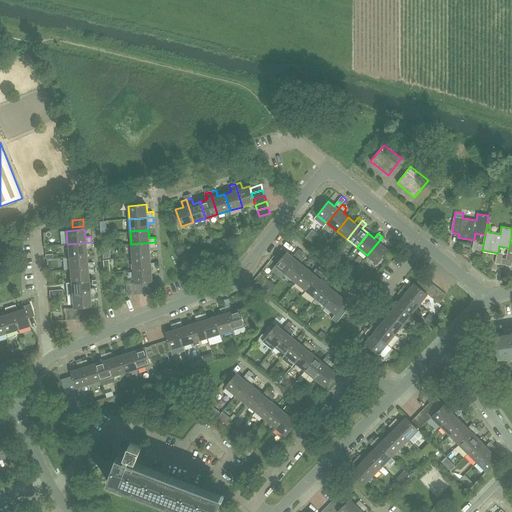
[(388,249),(382,245),(386,240),(382,237),(367,255),(377,263),(388,249)]
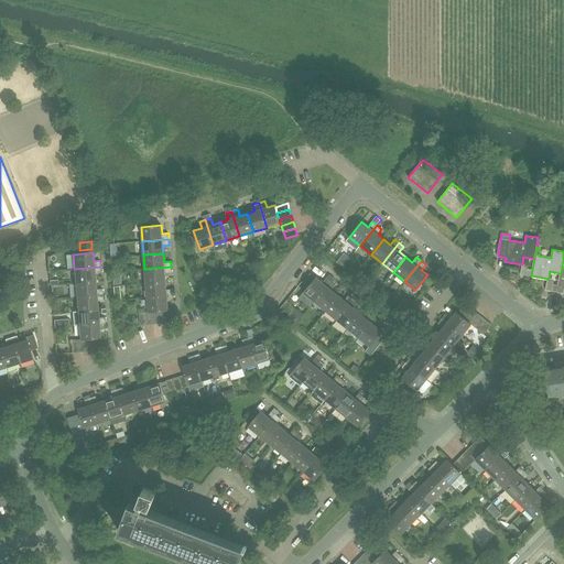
[(74,269),(75,283),(95,281),(95,273),(101,272),(100,267),(74,269)]
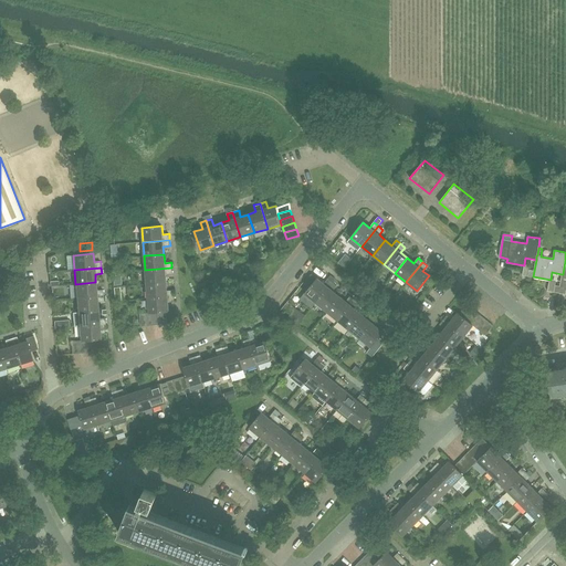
[(145,270),(146,284),(166,282),(166,274),(173,273),(171,268),(145,270)]
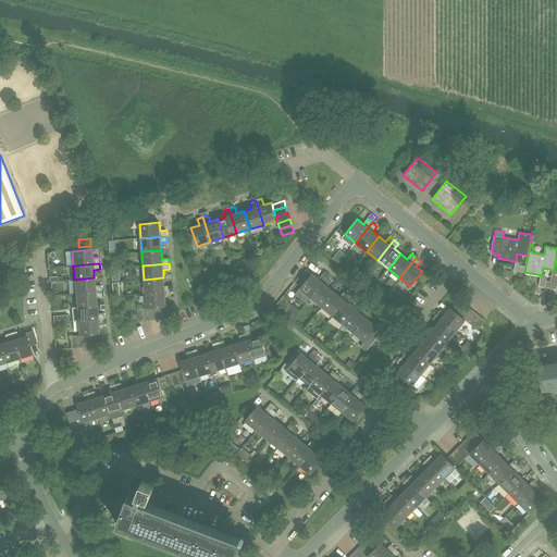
[(299,289),(311,298),(327,277),(323,274),(319,280),(312,274),(299,289)]
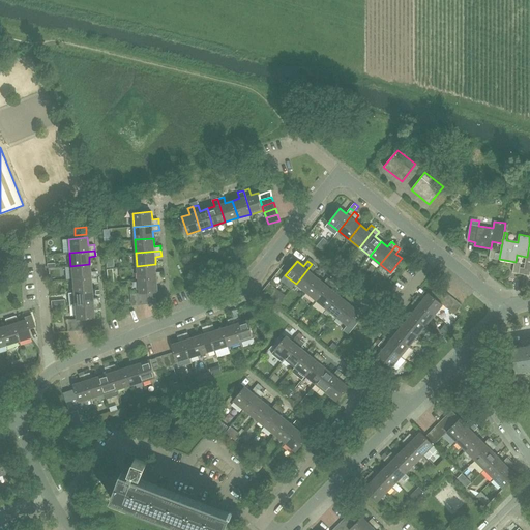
[(70,266),(71,280),(96,276),(96,271),(90,271),(89,264),(70,266)]
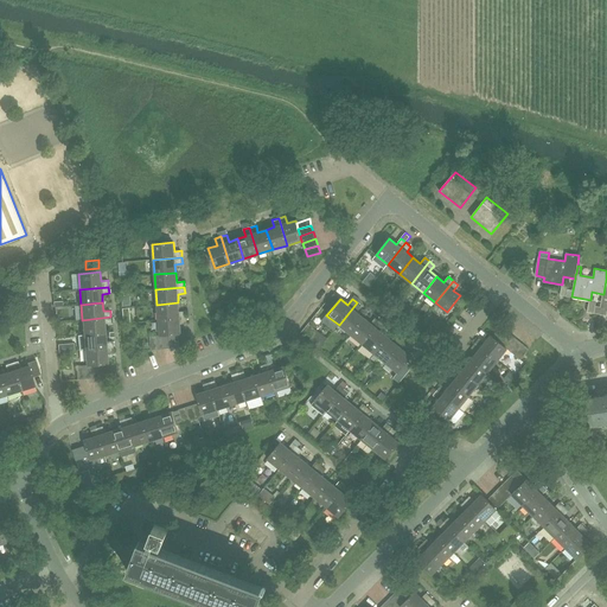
[(157,305),(158,320),(186,318),(186,311),(179,312),(178,302),(157,305)]
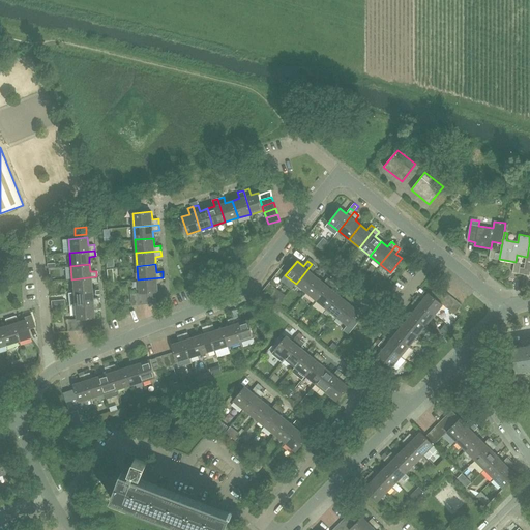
[(296,284),(306,292),(318,277),(312,272),(316,267),(312,264),(296,284)]
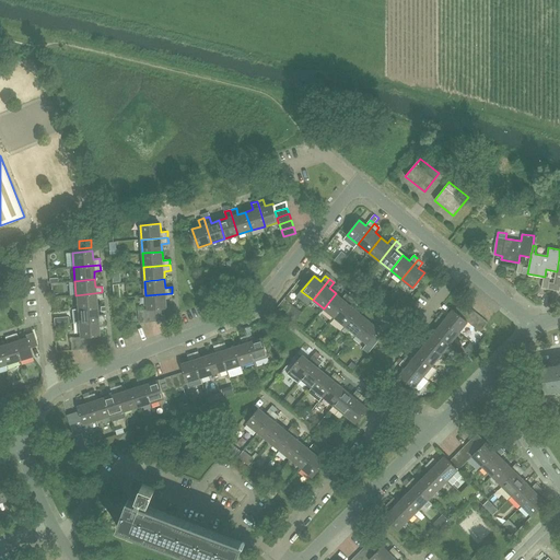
[(76,295),(77,308),(96,307),(96,299),(103,299),(102,292),(76,295)]
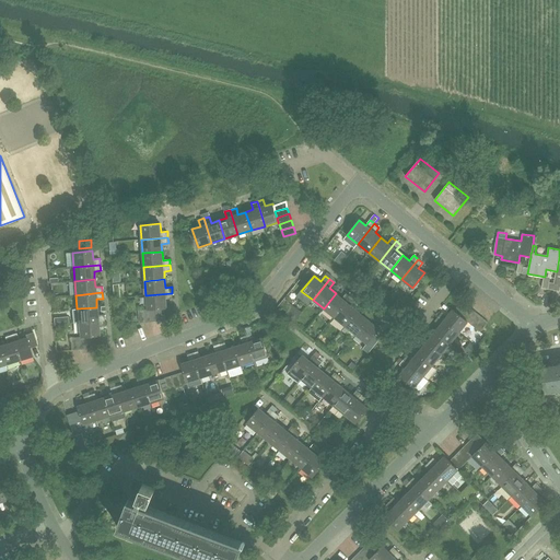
[(167,307),(166,299),(173,299),(172,293),(146,295),(148,310),(151,310),(158,308),(164,308),(167,307)]
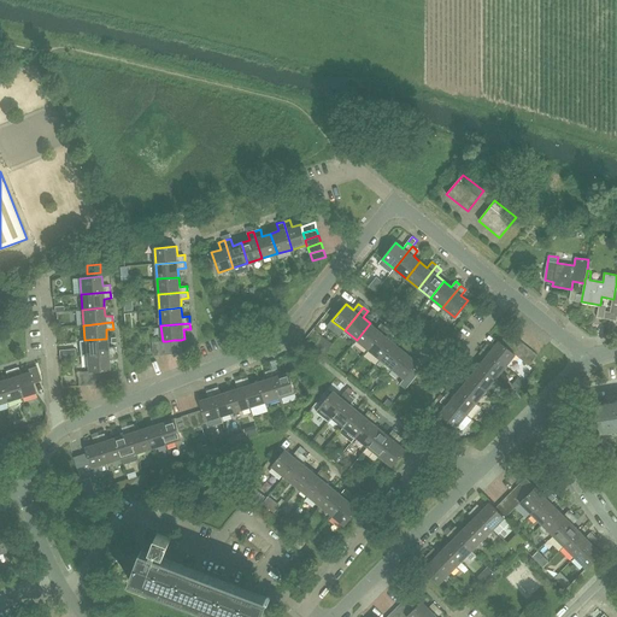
[(357,340),(369,350),(387,327),(381,323),(376,329),(370,323),(357,340)]
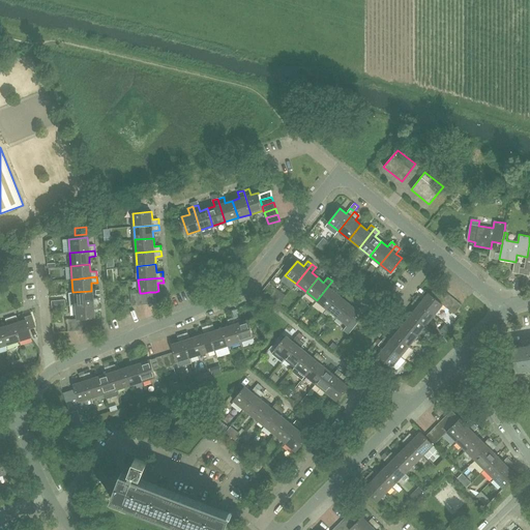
[(317,300),(326,308),(339,294),(332,290),(336,285),(332,281),(317,300)]
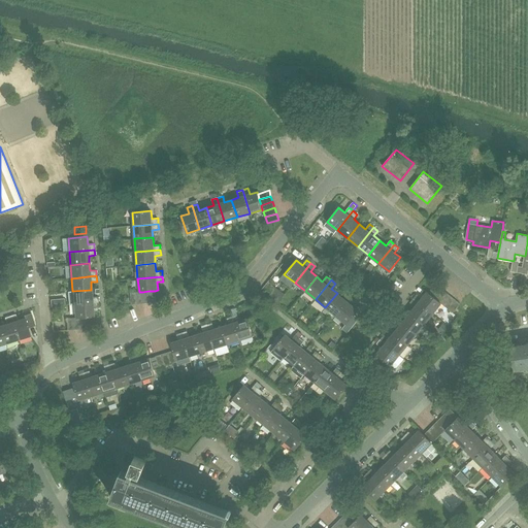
[(285,294),(271,283),(267,289),(281,299),(285,294)]
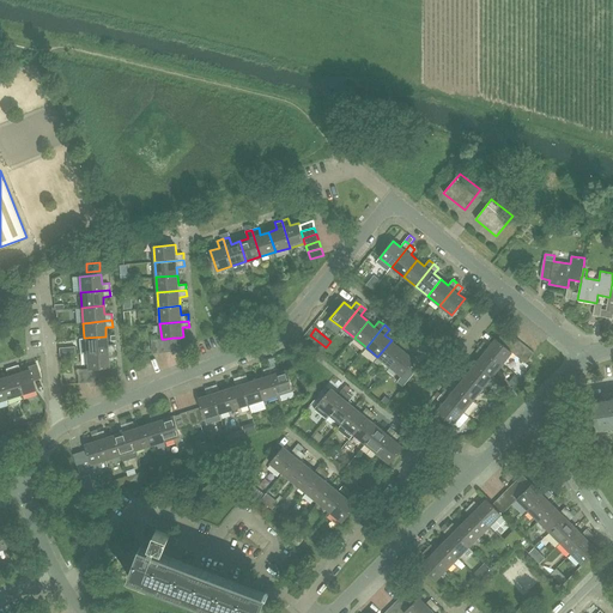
[(505,329),(497,340),(503,345),(511,334),(505,329)]
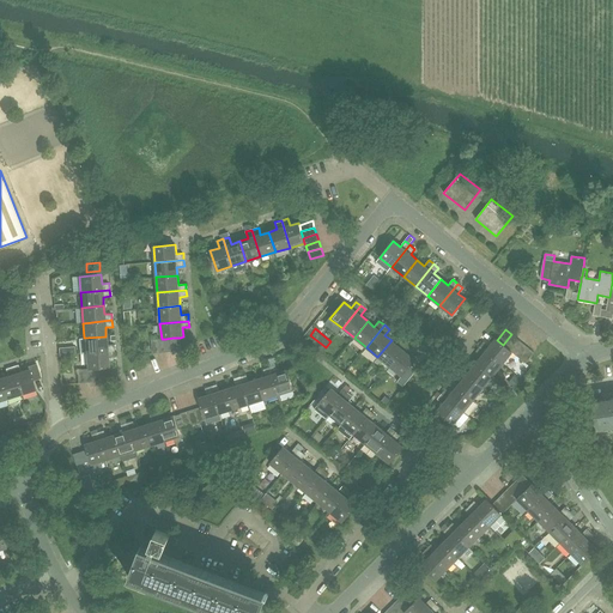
[(517,339),(511,334),(503,345),(509,350),(517,339)]
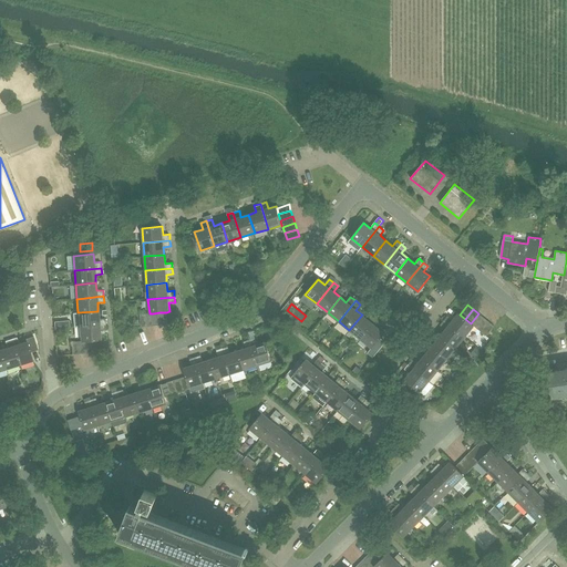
[(78,312),(79,327),(106,325),(105,319),(99,319),(98,311),(78,312)]
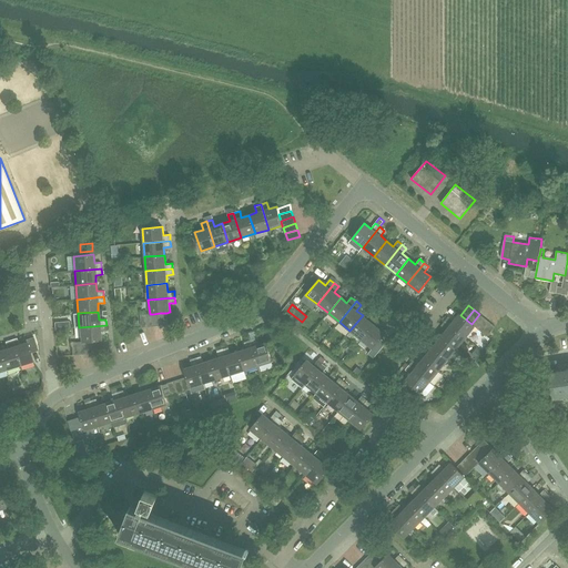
[(458,314),(454,321),(448,316),(444,321),(465,337),(473,328),(479,333),(480,332),(477,327),(472,324),(466,320),(460,315),(458,314)]
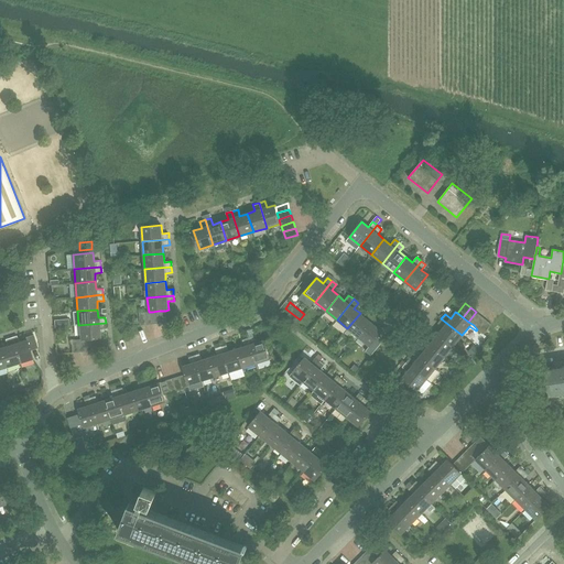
[(481,316),(476,312),(468,322),(474,325),(481,316)]
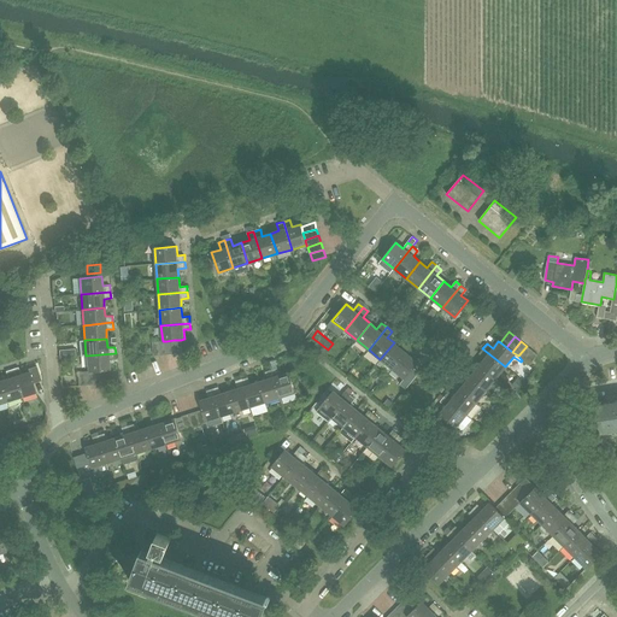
[(380,359),(392,369),(411,346),(405,342),(400,348),(394,342),(380,359)]
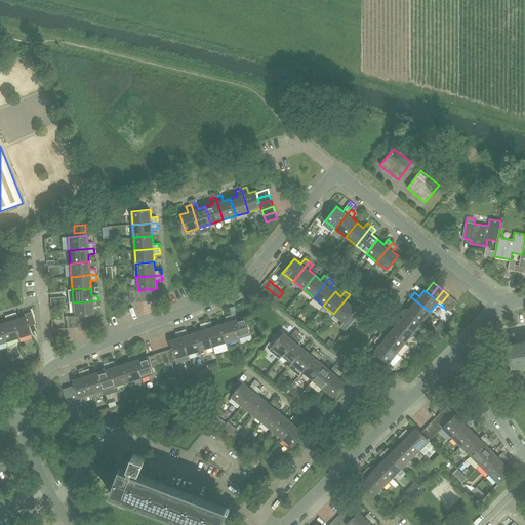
[(356,309),(350,304),(354,298),(350,294),(333,314),(345,322),(356,309)]
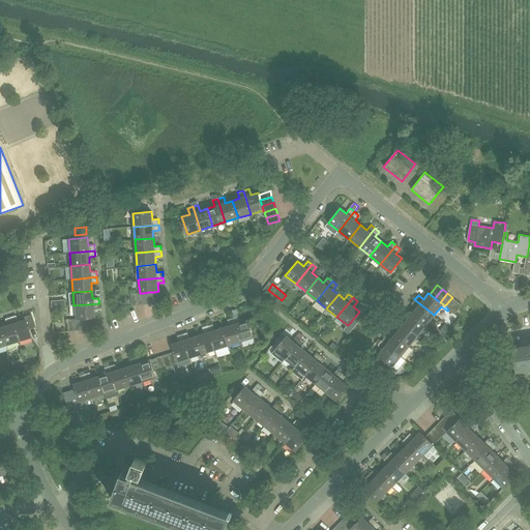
[(448,310),(449,310),(457,301),(452,297),(445,305),(448,310)]
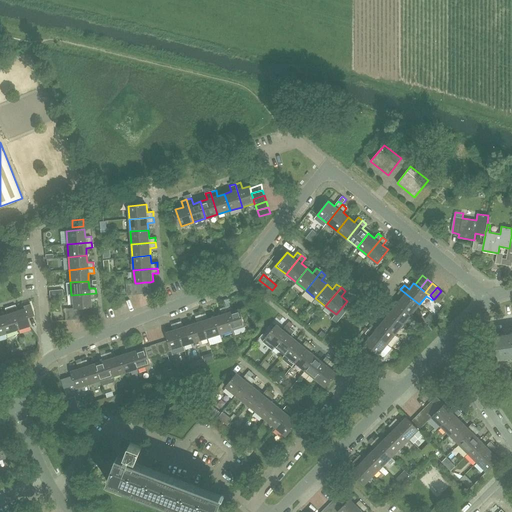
[(402,297),(397,303),(411,314),(419,304),(400,289),(397,293),(402,297)]
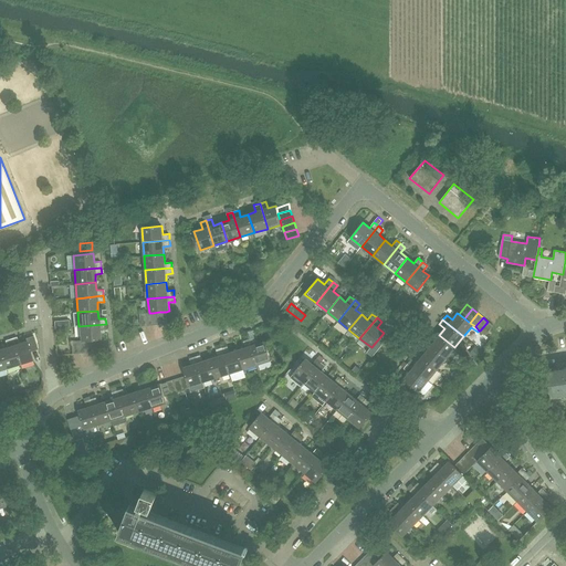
[(493,326),(493,325),(488,322),(480,331),(485,335),(493,326)]
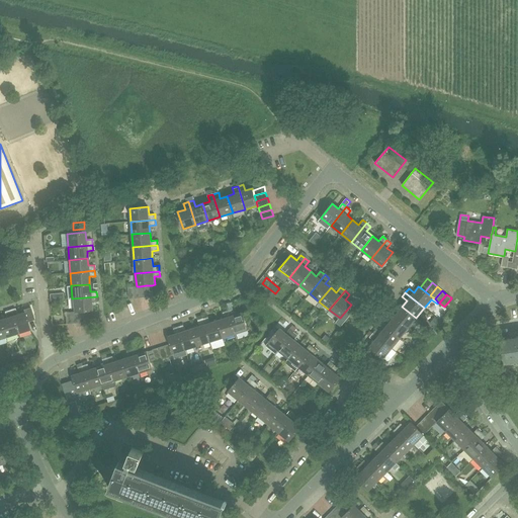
[(83,311),(89,311),(92,311),(91,303),(97,301),(97,296),(72,298),(74,312),(77,312),(83,311)]
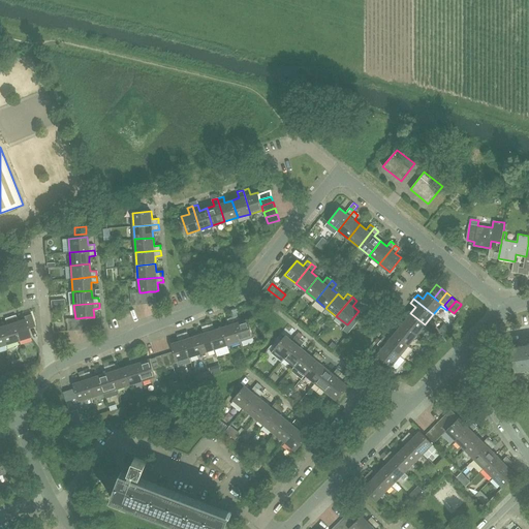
[(410,313),(406,318),(401,314),(397,319),(416,335),(425,324),(410,313)]
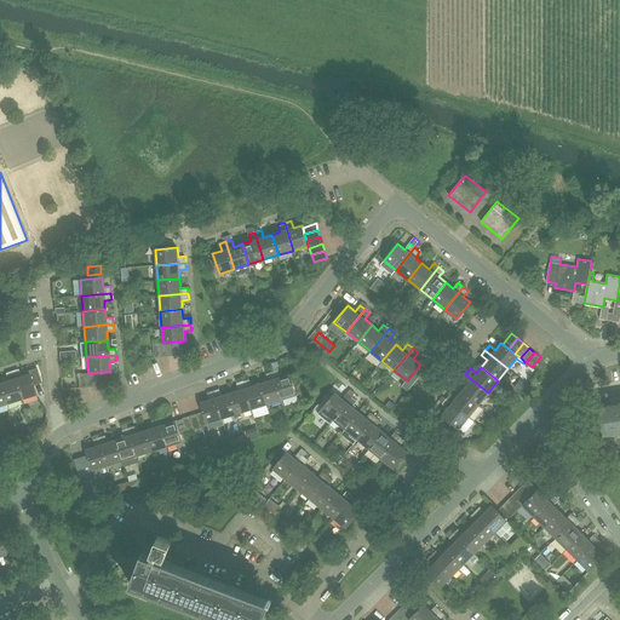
[(28,374),(19,377),(18,369),(12,372),(21,399),(36,394),(33,386),(41,383),(36,368),(27,371),(28,374)]
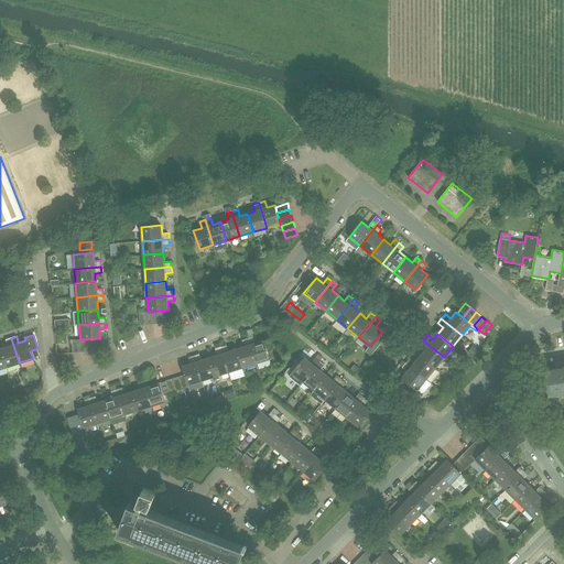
[(263,339),(256,343),(253,336),(248,338),(256,364),(270,359),(263,339)]
